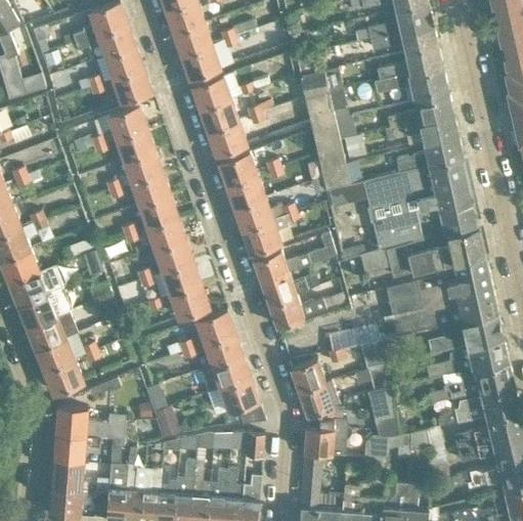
[(0,16),(8,31),(18,24),(4,0),(0,0),(0,16)]
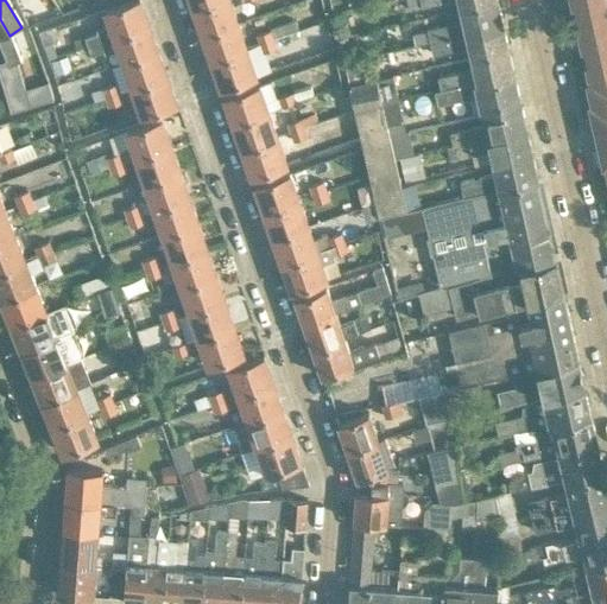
[(86,48),(149,26),(139,0),(105,12),(109,25),(95,30),(96,33),(82,38),(83,39),(73,43),(75,51),(86,48)]
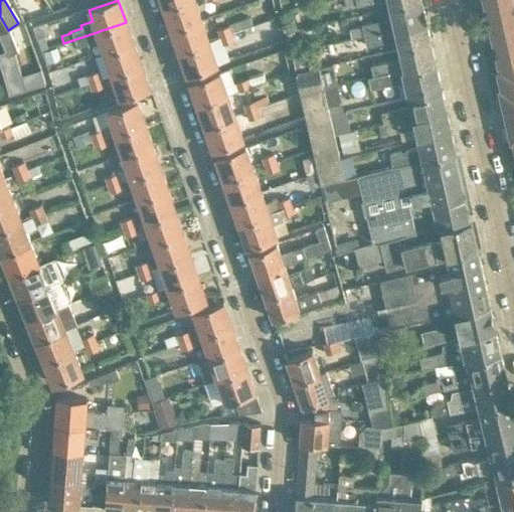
[(160,0),(163,9),(188,0),(160,0)]
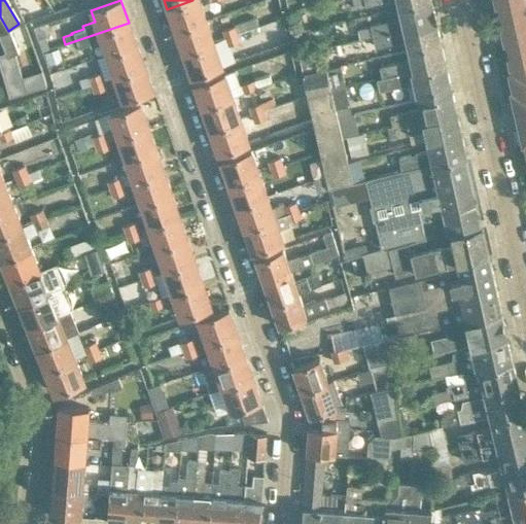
[(197,0),(193,0),(167,9),(175,33),(205,22),(197,0)]
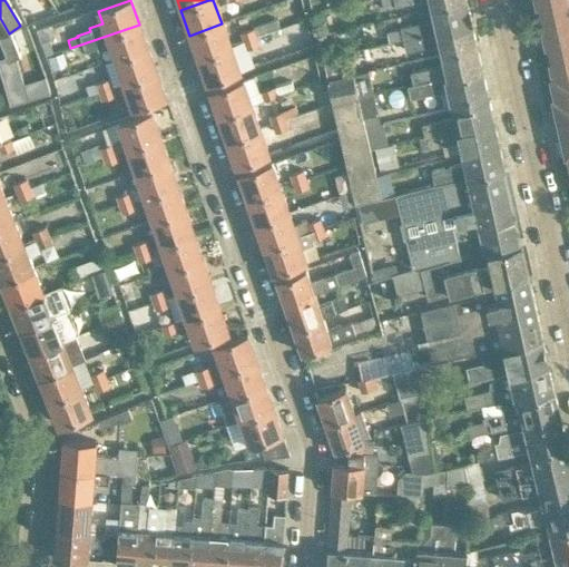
[(380,0),(382,10),(395,8),(429,0),(431,9),(466,1),(464,0),(380,0)]
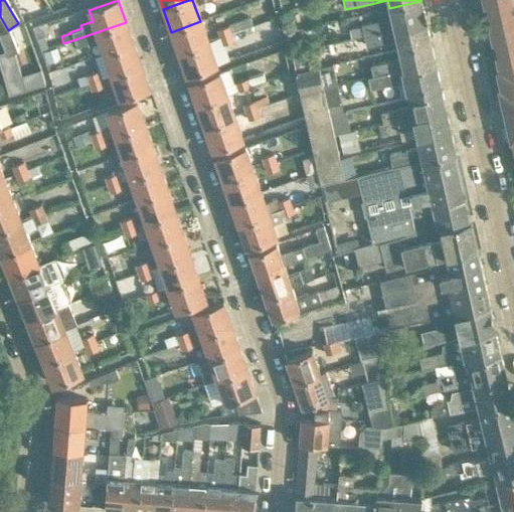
[(513,0),(482,0),(486,17),(513,10),(513,0)]
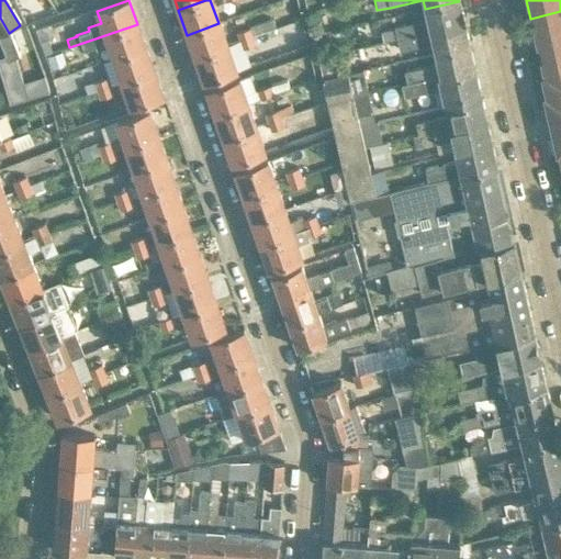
[(395,30),(381,33),(383,44),(397,41),(464,25),(463,21),(460,6),(459,1),(425,9),(426,13),(428,20),(395,28),(395,30)]
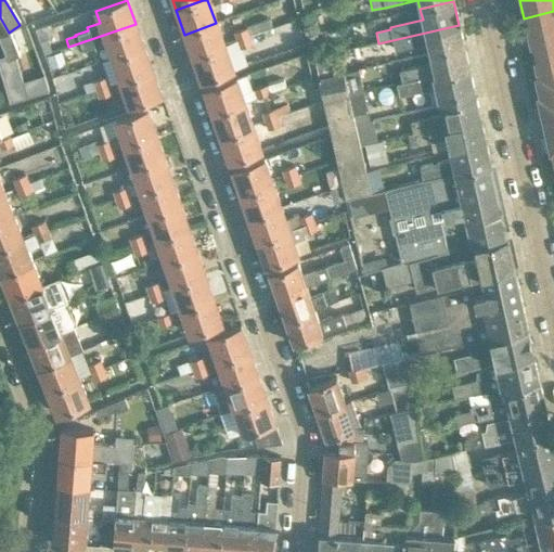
[(528,38),(553,30),(553,11),(524,18),(528,38)]
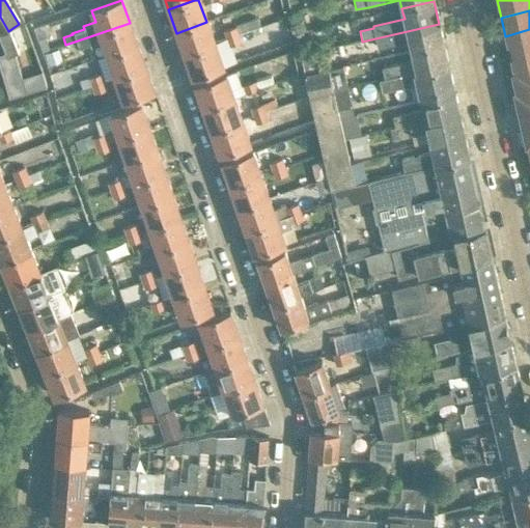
[(0,35),(8,31),(0,17),(0,35)]
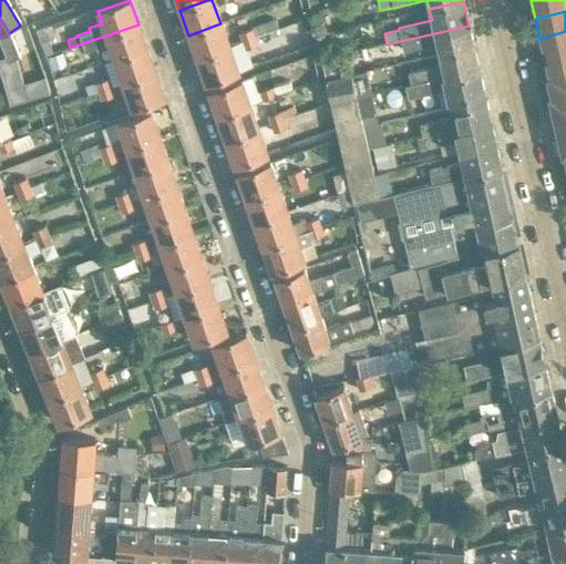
[(251,31),(238,36),(242,44),(255,40),(279,32),(276,22),(275,21),(250,30),(251,31)]
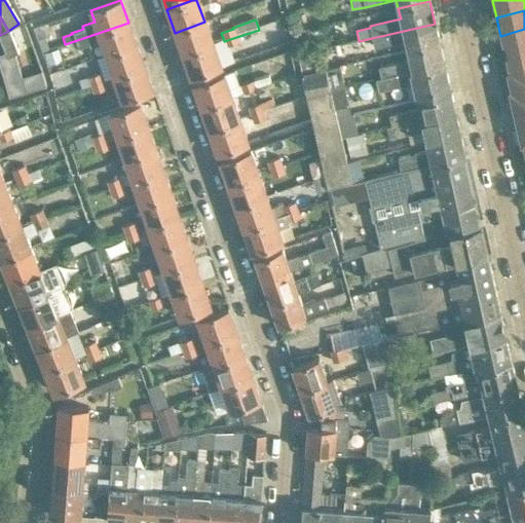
[(204,22),(175,33),(183,55),(213,45),(204,22)]
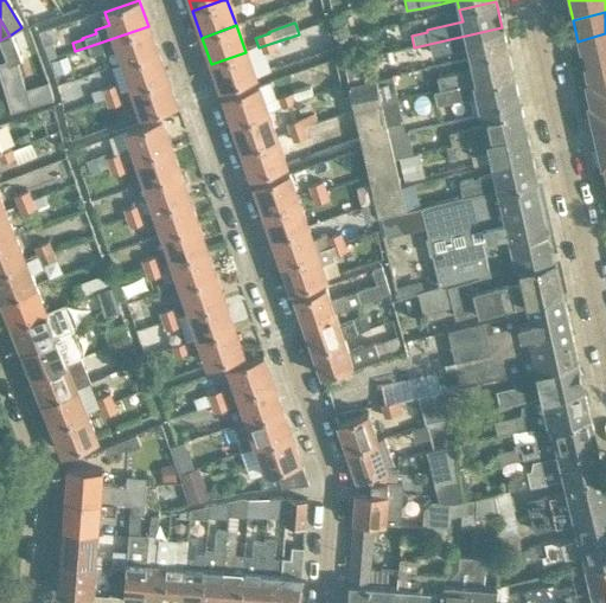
[(157,53),(148,26),(85,47),(89,57),(103,52),(104,56),(117,51),(122,65),(157,53)]
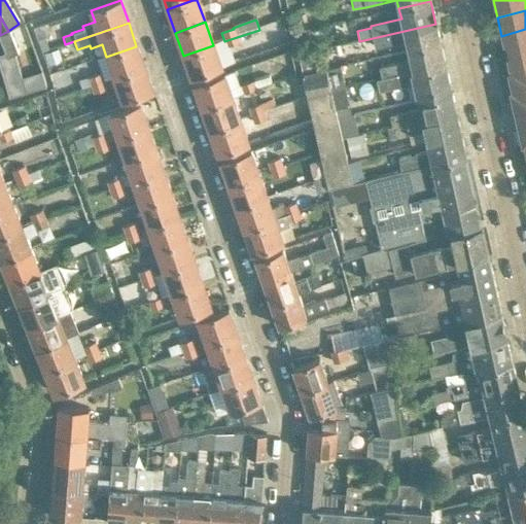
[(436,30),(435,24),(373,38),(375,48),(406,41),(408,49),(408,51),(440,44),(440,42),(436,30)]
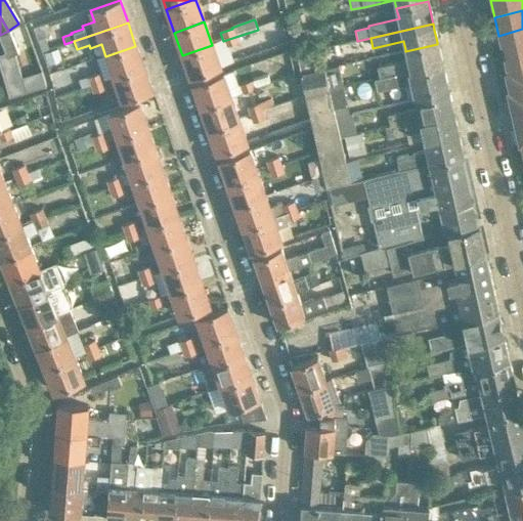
[(503,53),(522,48),(522,29),(498,36),(503,53)]
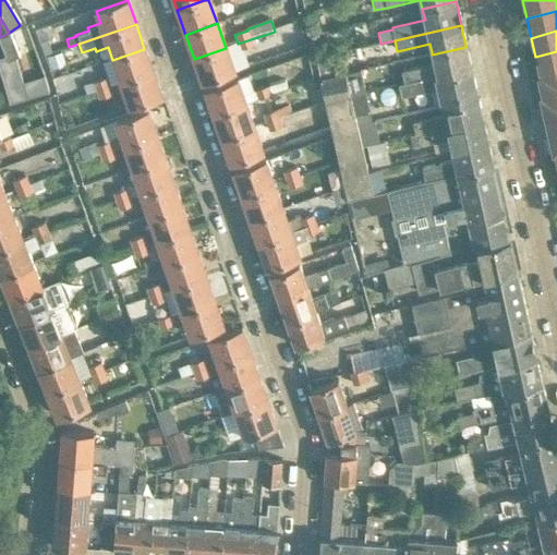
[(9,33),(0,37),(0,43),(8,63),(15,60),(20,59),(9,33)]
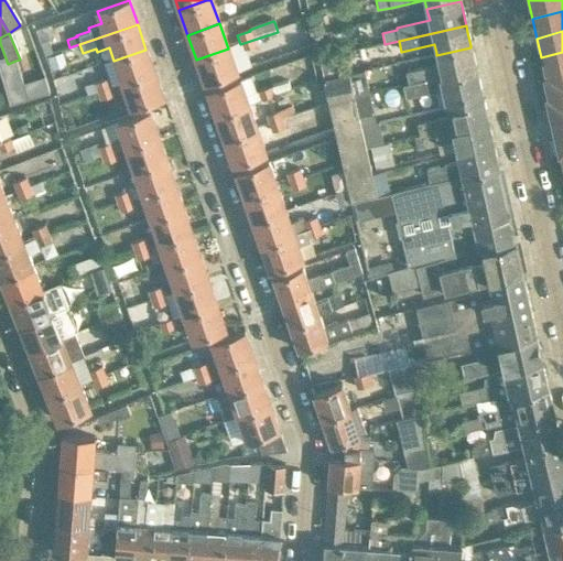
[(228,49),(196,60),(205,84),(250,68),(249,65),(246,53),(257,50),(253,40),(240,44),(228,49)]
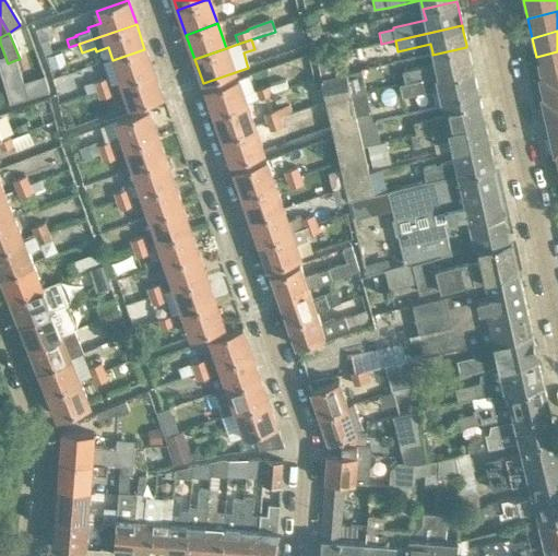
[(47,42),(39,44),(44,57),(51,54),(47,42)]
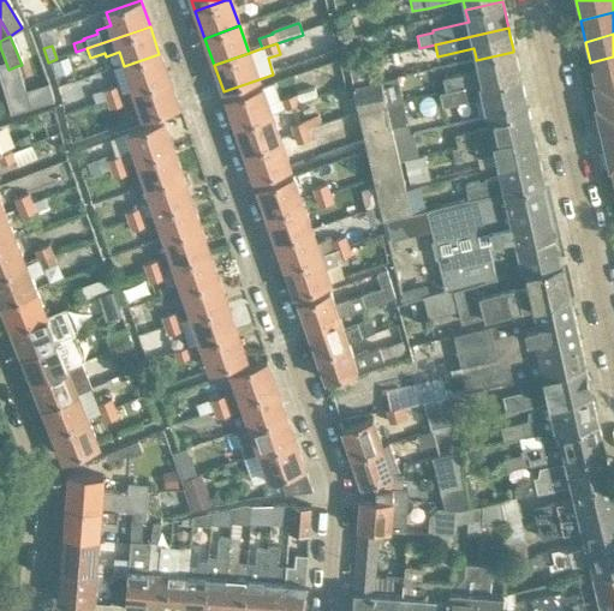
[(443,79),(446,93),(519,76),(514,54),(513,52),(476,60),(477,63),(480,72),(443,79)]
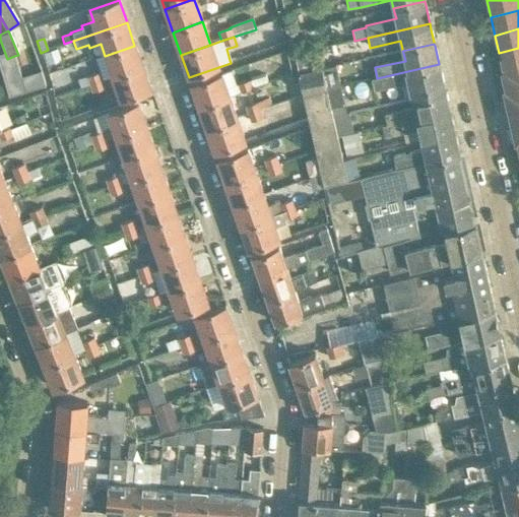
[(142,68),(134,46),(105,56),(113,78),(142,68)]
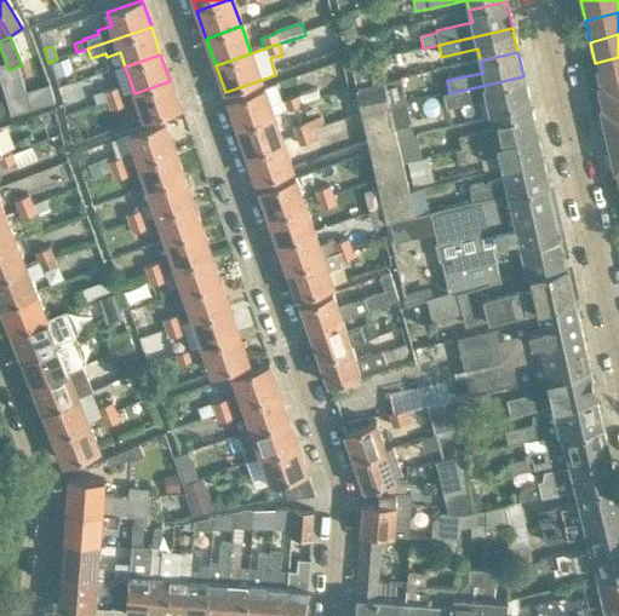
[(600,85),(618,80),(618,57),(595,63),(600,85)]
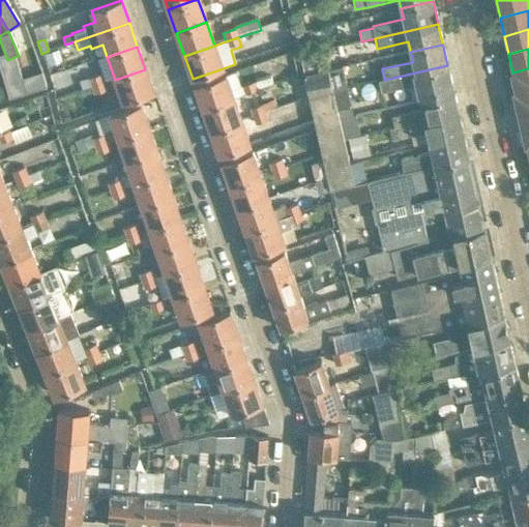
[(57,52),(42,57),(47,68),(61,64),(57,52)]
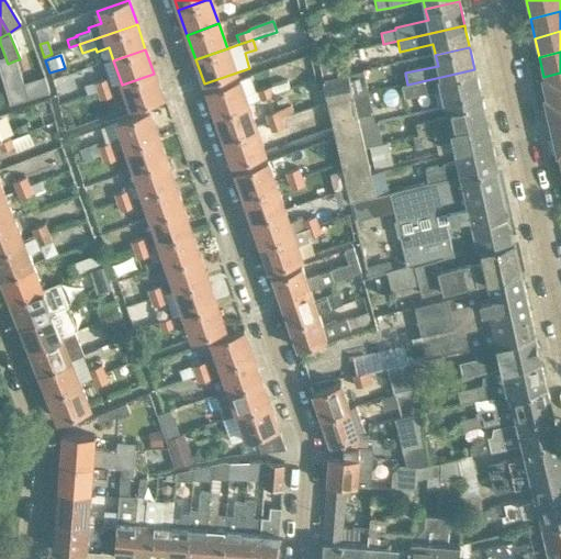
[(317,57),(323,80),(332,78),(326,55),(317,57)]
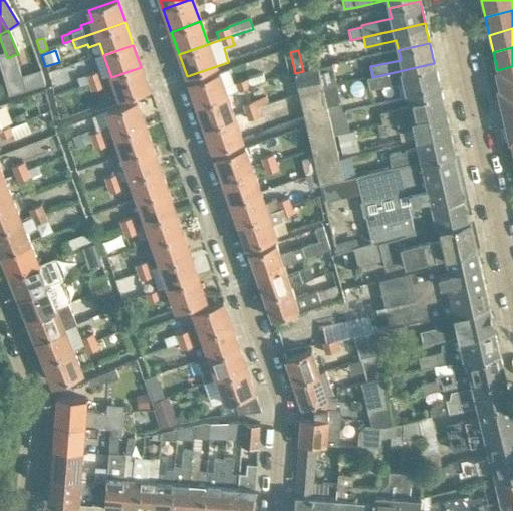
[(0,65),(9,97),(25,91),(21,78),(14,55),(7,58),(0,60),(0,65)]
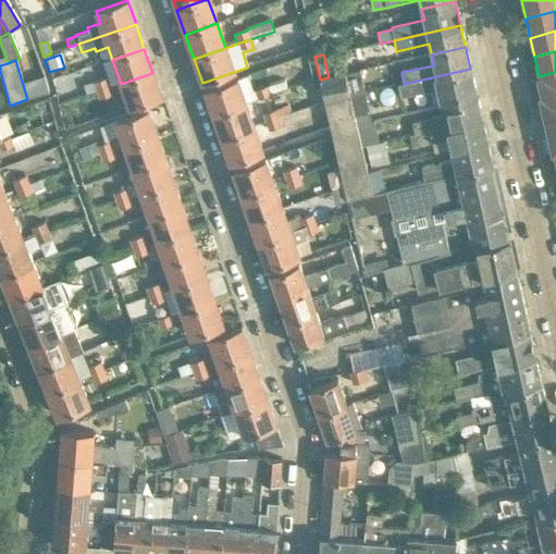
[(470,69),(404,84),(397,85),(400,98),(436,89),(439,99),(441,108),(477,99),(474,91),(470,69)]
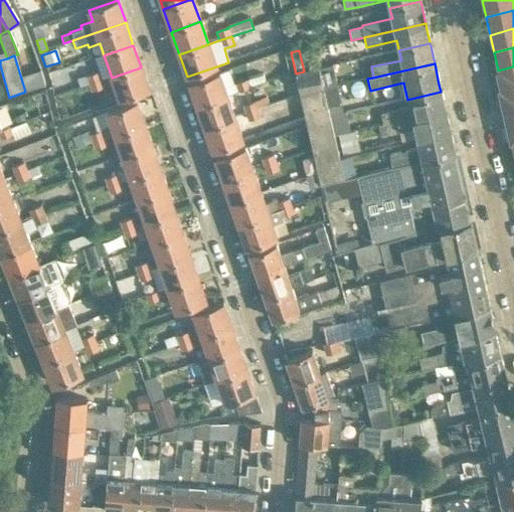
[(296,73),(298,80),(301,94),(336,86),(332,65),(304,71),(296,73)]
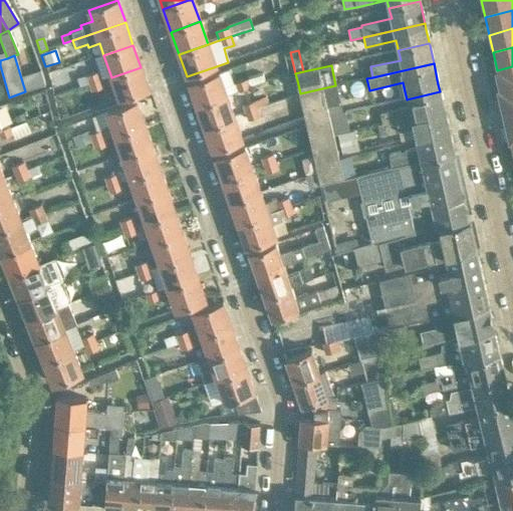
[(499,89),(512,85),(512,66),(497,70),(498,71),(495,72),(499,89)]
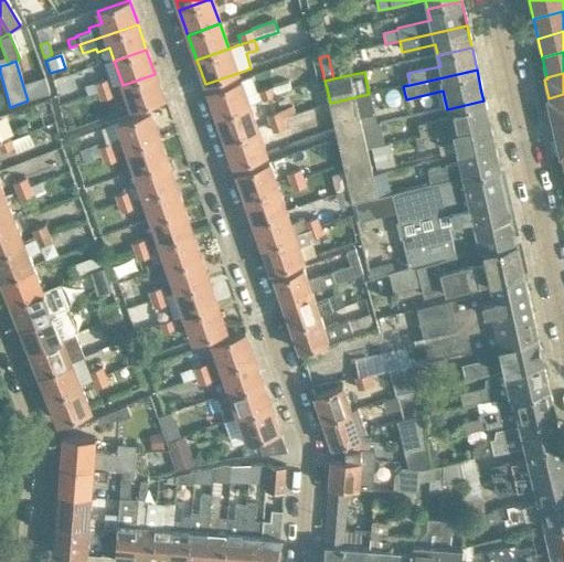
[(163,98),(155,74),(123,85),(131,109),(163,98)]
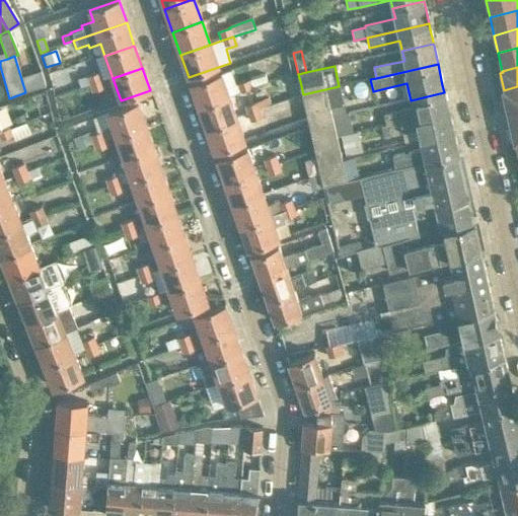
[(220,74),(191,84),(199,106),(228,96),(239,92),(236,84),(235,84),(230,71),(220,74)]
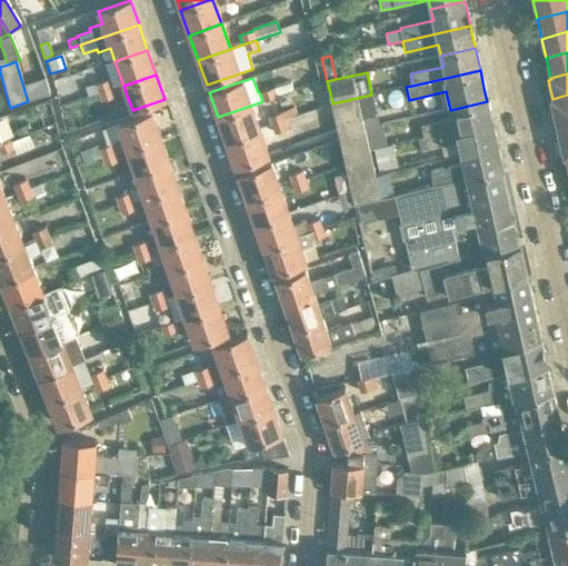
[(45,79),(23,87),(28,101),(49,95),(45,79)]
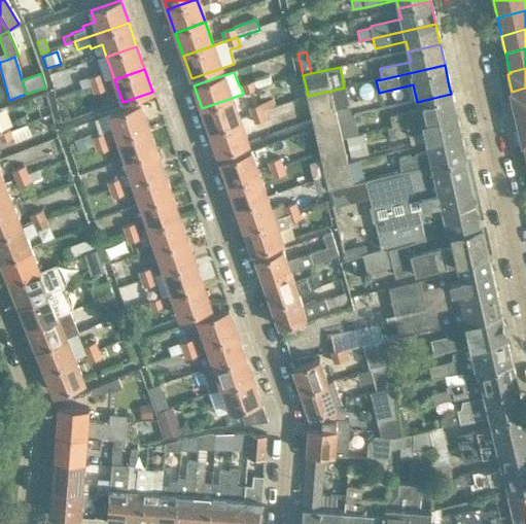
[(88,79),(91,88),(103,83),(100,75),(88,79)]
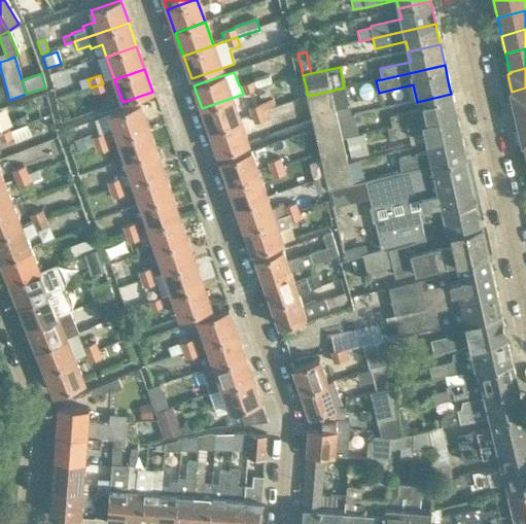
[(267,75),(240,85),(243,94),(270,84),(267,75)]
